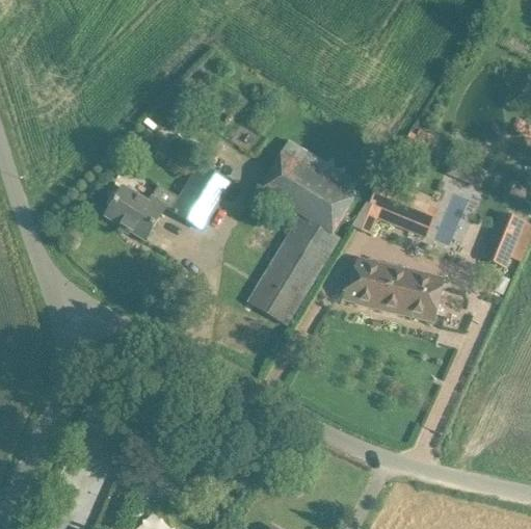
[(283,153),(270,172),(260,189),(275,199),(271,206),(294,219),(298,212),(301,214),(249,300),(288,324),(299,307),(341,237),(334,233),(355,196),(283,153)]
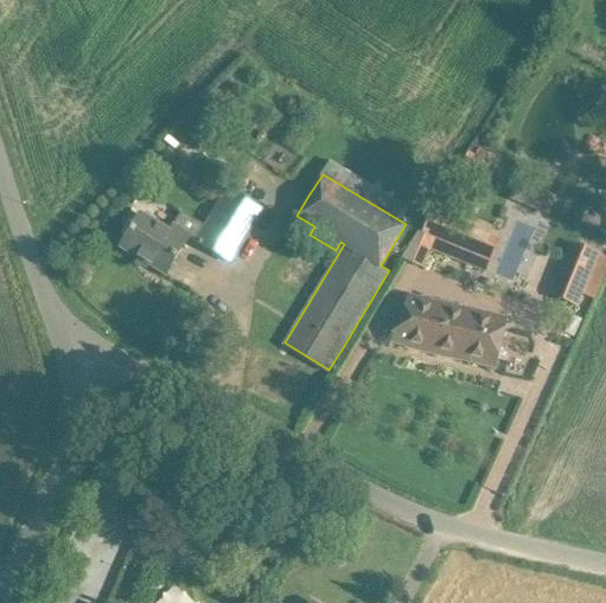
[(230,187),(206,225),(198,239),(230,260),(262,206),(230,187)]
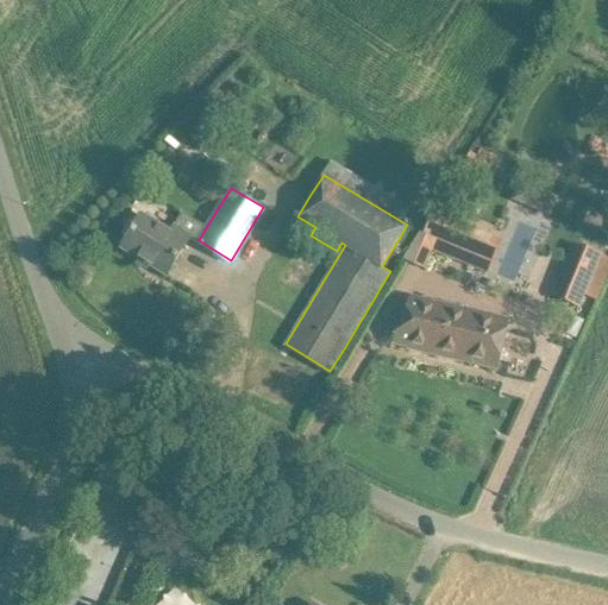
[(437,201),(419,244),(488,272),(502,238),(490,233),(494,225),(437,201)]
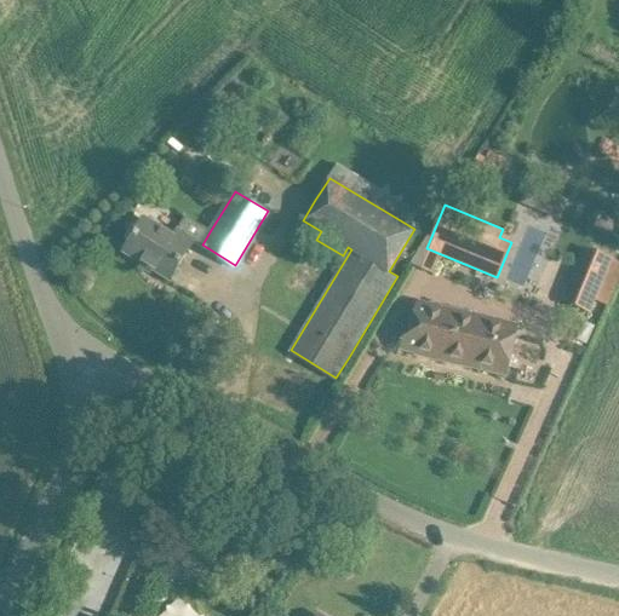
[(194,240),(202,245),(211,230),(188,216),(179,229),(178,229),(175,235),(145,217),(138,229),(125,251),(171,277),(194,240)]
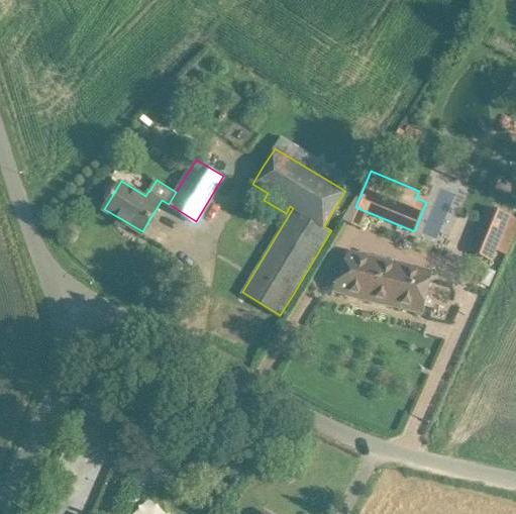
[(432,270),(349,250),(341,271),(333,289),(346,292),(345,294),(422,311),(432,270)]
